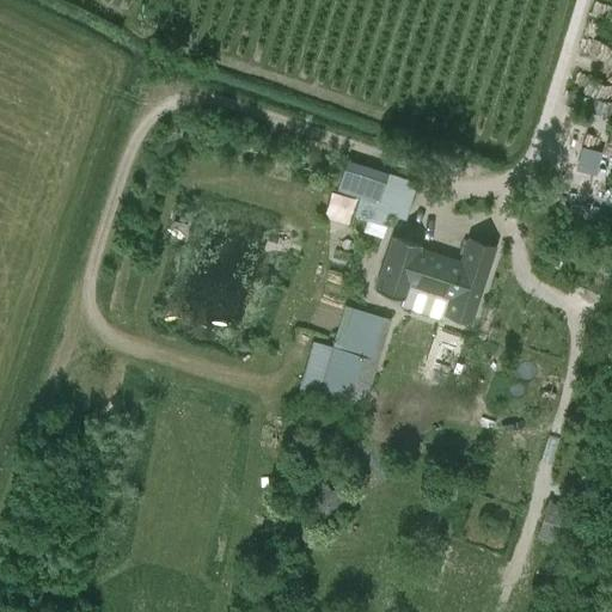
[(340,163),(336,191),(380,197),(384,167),(340,163)]
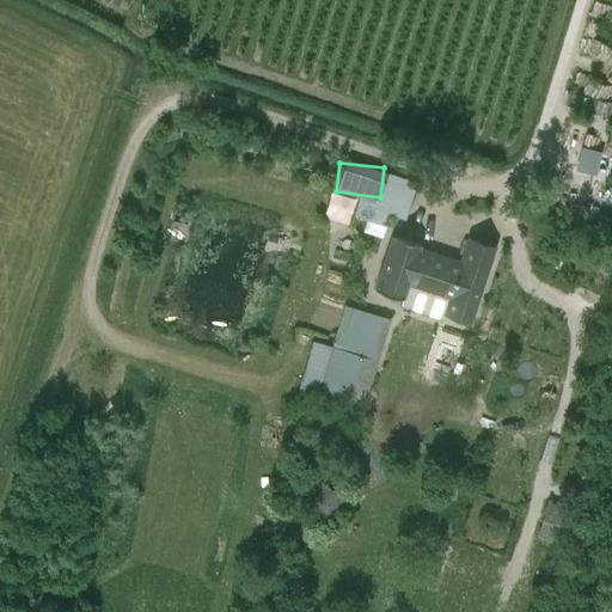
[(380,207),(404,214),(415,181),(392,173),(380,207)]
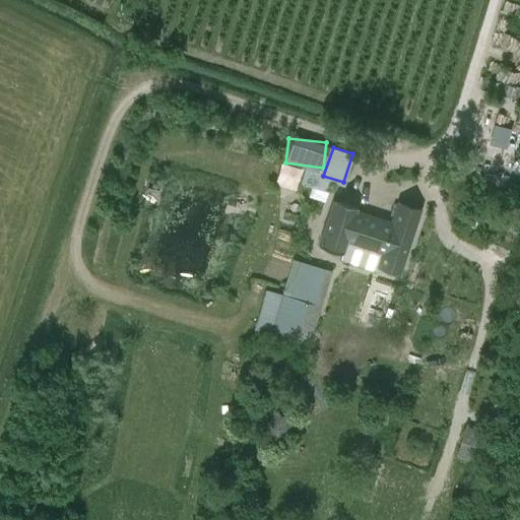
[(380,255),(376,267),(400,275),(423,209),(397,201),(390,221),(358,211),(360,208),(333,200),(318,247),(344,255),(347,244),(380,255)]
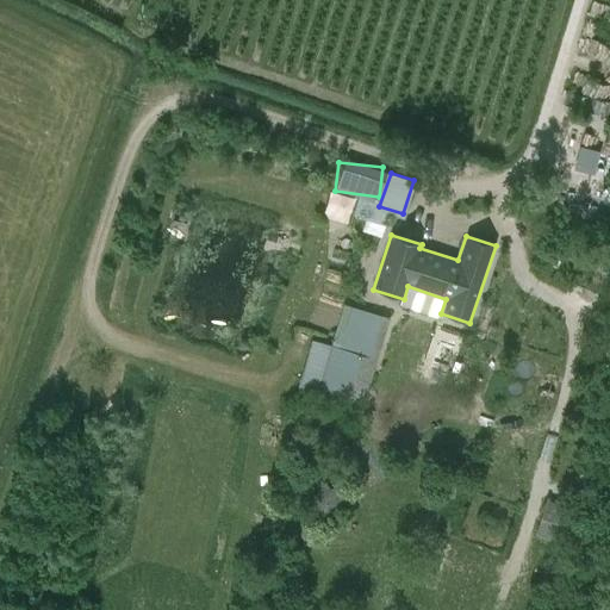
[(317,342),(303,387),(359,405),(385,318),(353,307),(341,349),(317,342)]
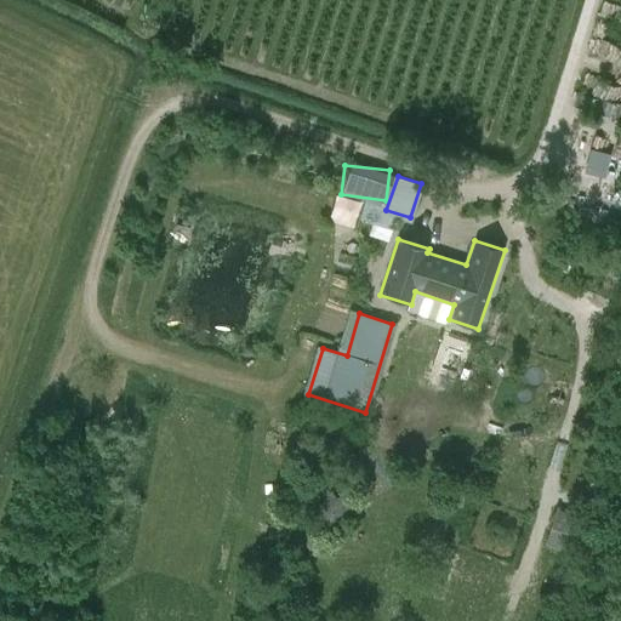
[(308,528),(308,529),(340,539),(352,499),(353,494),(323,486),(308,528)]
